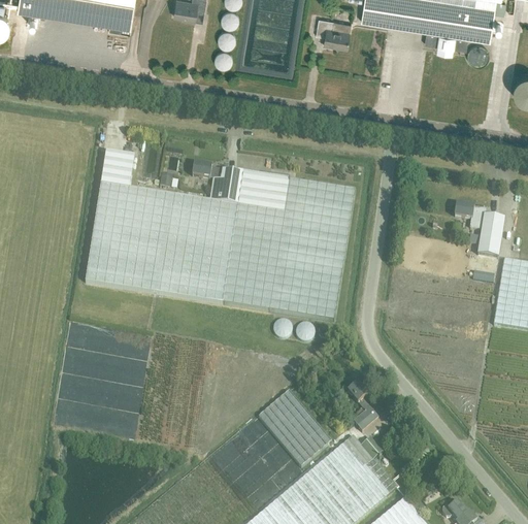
[(19,0),(18,7),(109,21),(108,27),(130,30),(134,0),(19,0)]
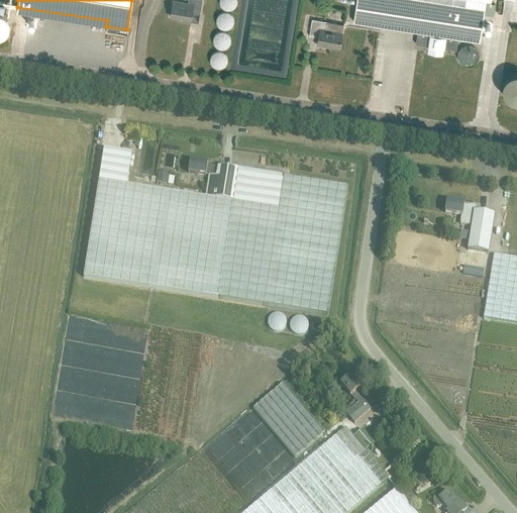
[(200,9),(201,0),(172,0),(170,12),(184,14),(183,16),(191,17),(192,8),(200,9)]
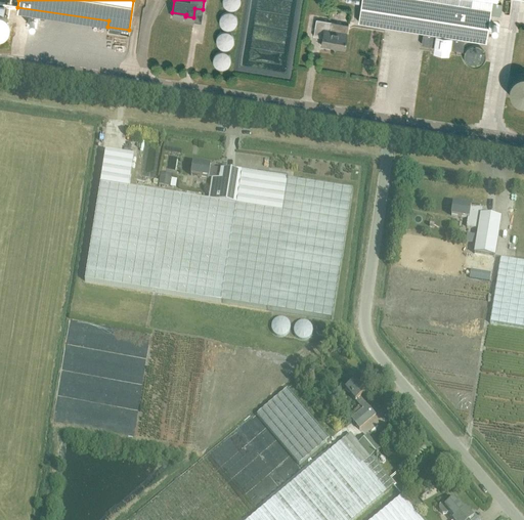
[(470,35),(478,36),(486,38),(492,0),(360,0),(358,17),(394,23),(423,28),(422,40),(463,46),(464,34),(468,35),(470,35)]
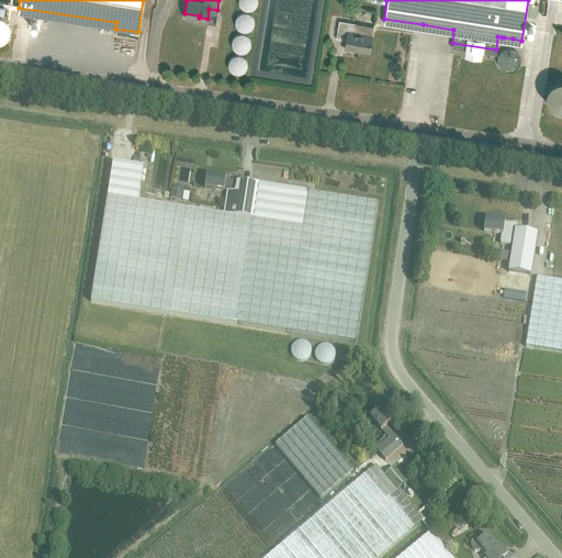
[(359,46),(359,47),(369,48),(373,22),(339,17),(336,34),(346,35),(345,44),(359,46)]
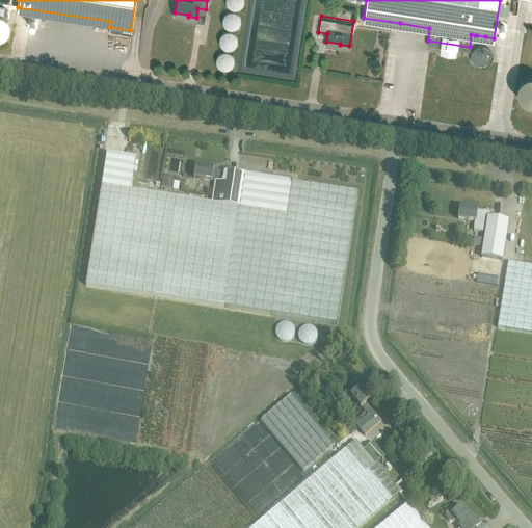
[(103,174),(86,283),(223,304),(271,312),(337,322),(357,189),(292,180),(292,178),(244,170),(240,196),(239,204),(212,200),(131,187),(136,154),(107,150),(103,174)]
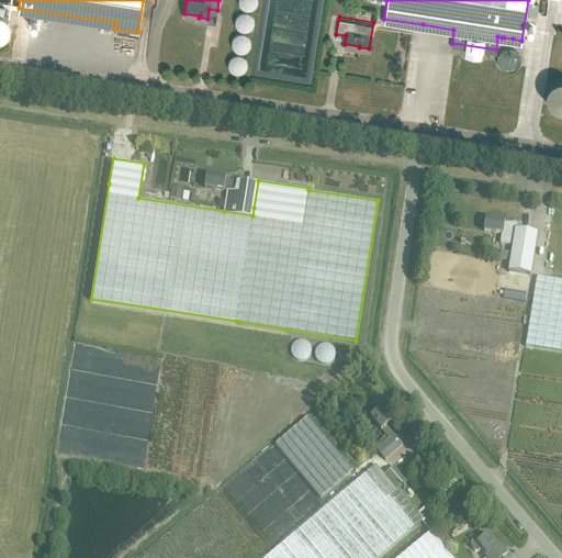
[(208,170),(205,183),(223,186),(228,187),(224,211),(253,215),(254,208),(258,180),(244,178),(225,175),(225,173),(208,170)]
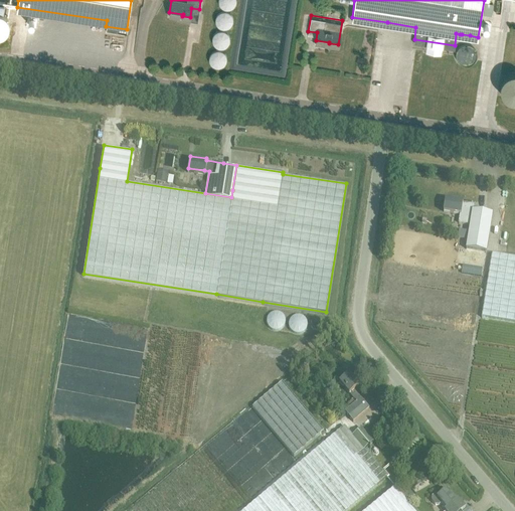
[(158,169),(157,177),(167,179),(168,171),(158,169)]
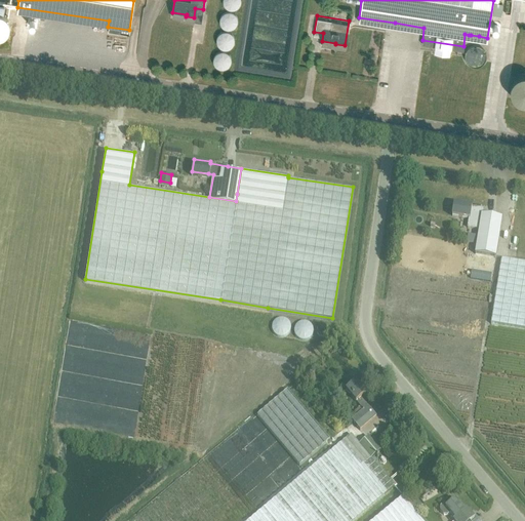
[(454,200),(452,211),(469,214),(468,223),(479,225),(478,235),(475,250),(494,253),(497,238),(501,213),(487,211),(482,210),(483,205),(482,205),(482,206),(479,206),(479,205),(472,204),(472,202),(454,200)]
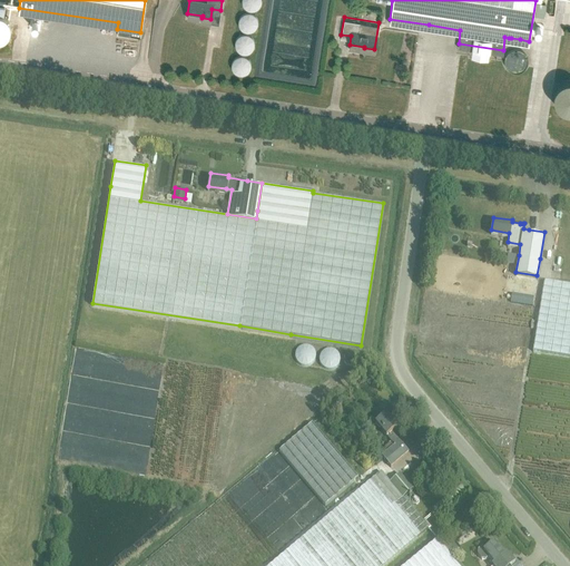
[(569,352),(569,280),(544,276),(533,347),(569,352)]
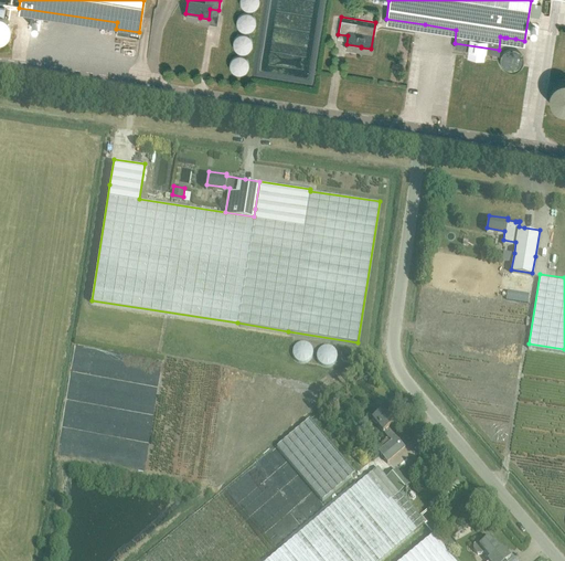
[(387,458),(405,444),(388,424),(393,420),(383,408),(373,415),(392,437),(379,448),(387,458)]
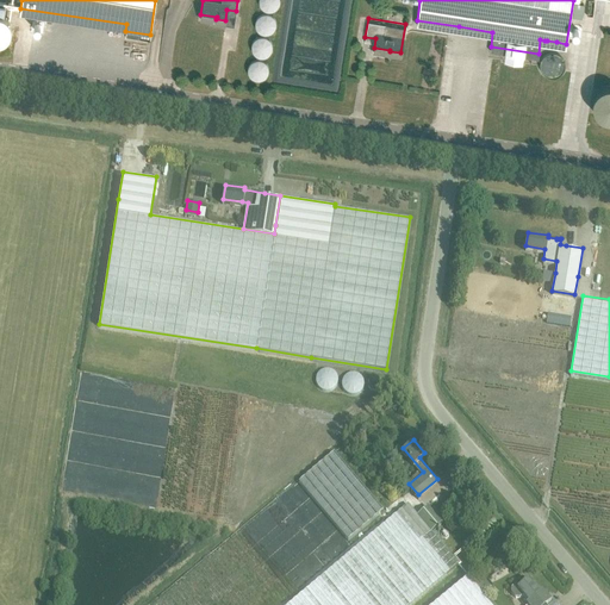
[(349,536),(384,506),(335,448),(299,478),(349,536)]
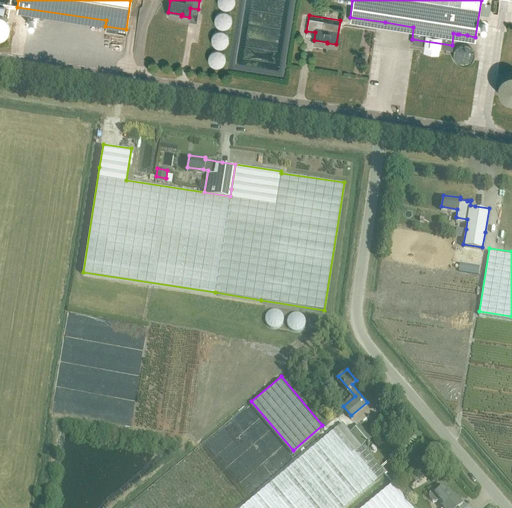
[(117,382),(117,394),(134,394),(134,400),(124,400),(124,406),(134,406),(134,401),(138,401),(138,378),(124,378),(124,382),(117,382)]
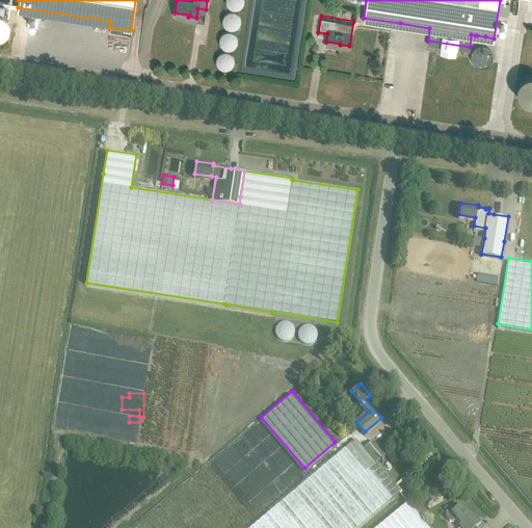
[(365,447),(356,437),(247,527),(354,527),(400,490),(376,462),(390,450),(381,441),(379,443),(375,438),(365,447)]
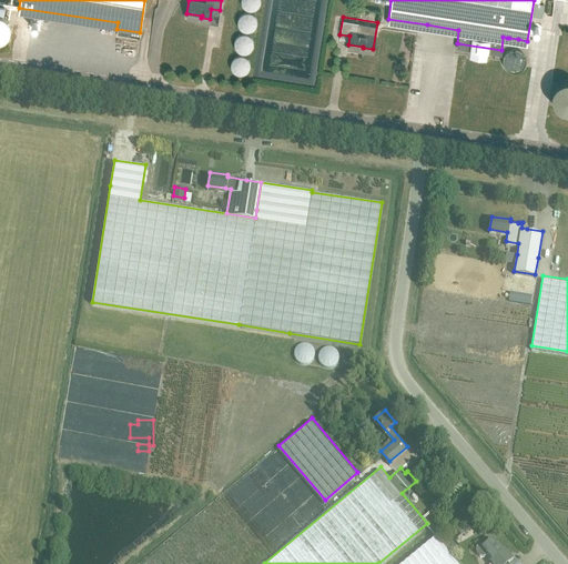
[(506,563),(504,563),(462,563),(436,532),(396,563),(506,563)]
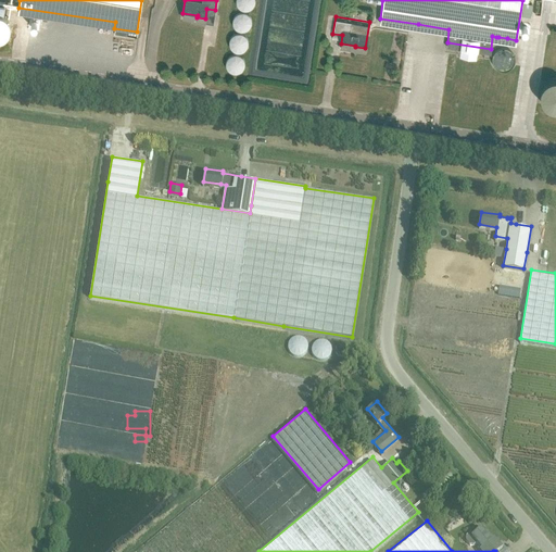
[(482,546),(480,548),(483,551),(493,551),(495,551),(502,546),(496,539),(494,540),(481,525),(472,532),(470,529),(466,532),(466,537),(470,541),(474,541),(476,539),(482,546)]
